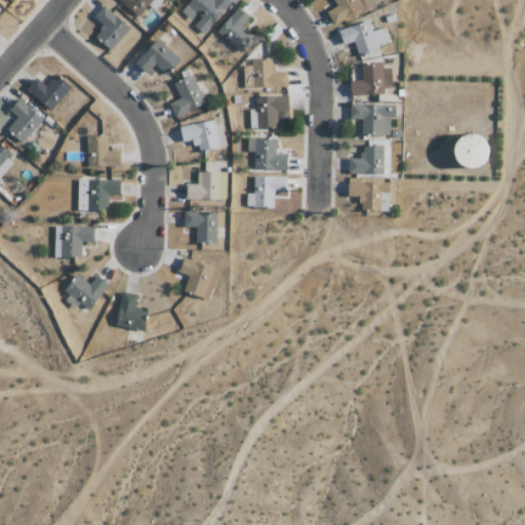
[(132,22),(148,5),(153,10),(162,0),(118,0),(122,3),(117,7),(132,22)]
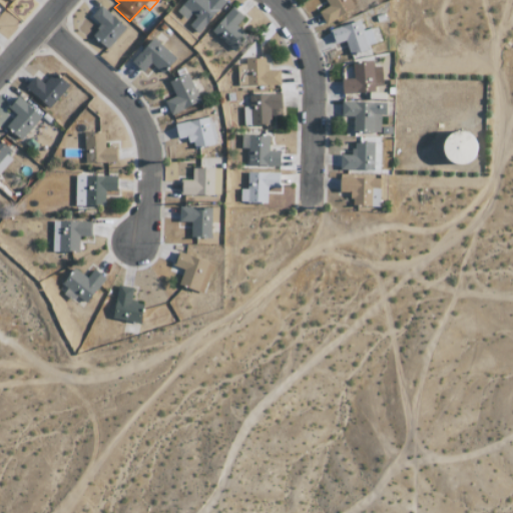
[(225,0),(207,0),(208,0),(207,0),(186,0),(177,12),(189,21),(186,24),(199,34),(226,0),(225,0)]
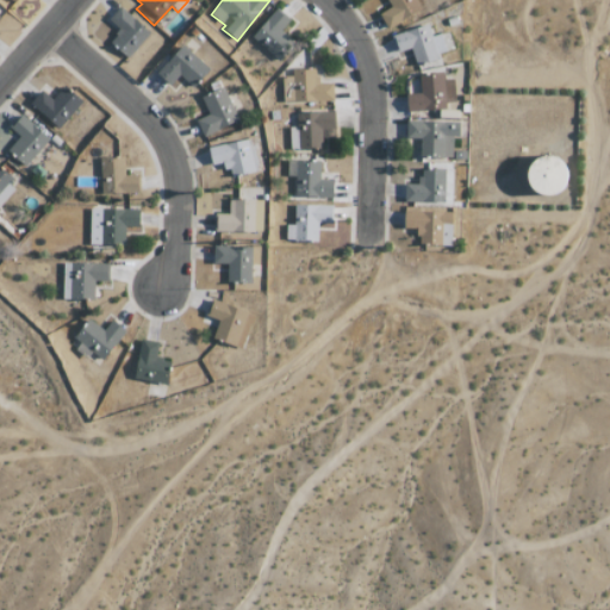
[(380,12),(386,27),(421,13),(415,0),(386,0),(390,8),(380,12)]
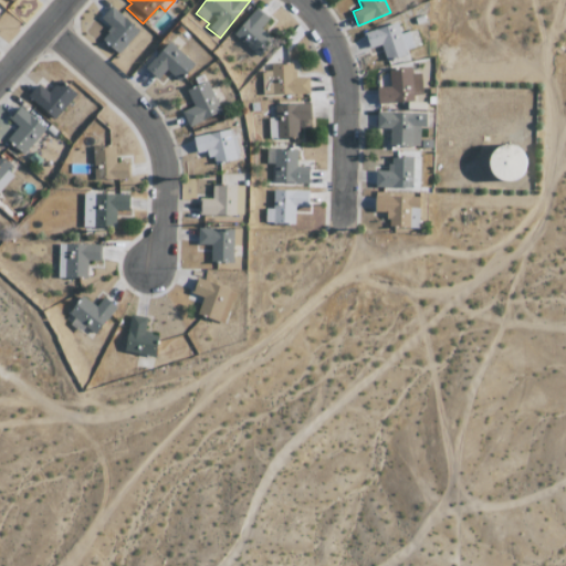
[(139,31),(112,6),(101,18),(112,28),(102,39),(118,54),(139,31)]
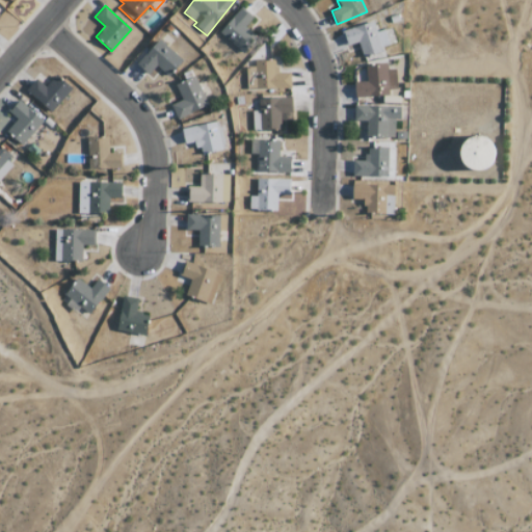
[(219,32),(242,53),(257,36),(245,26),(254,18),(241,7),(219,32)]
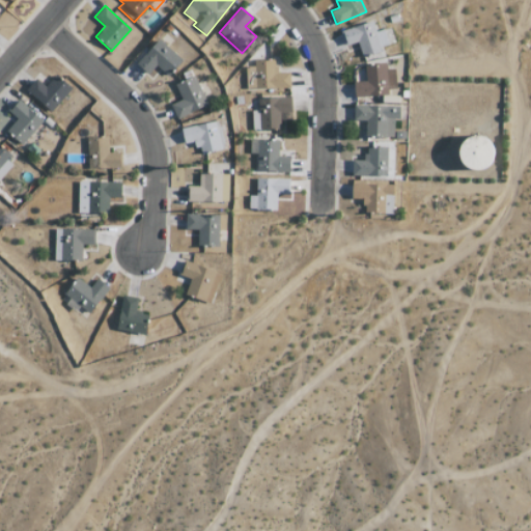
[(342,30),(347,46),(358,42),(362,57),(383,51),(382,47),(390,45),(385,29),(376,31),(372,21),(342,30)]
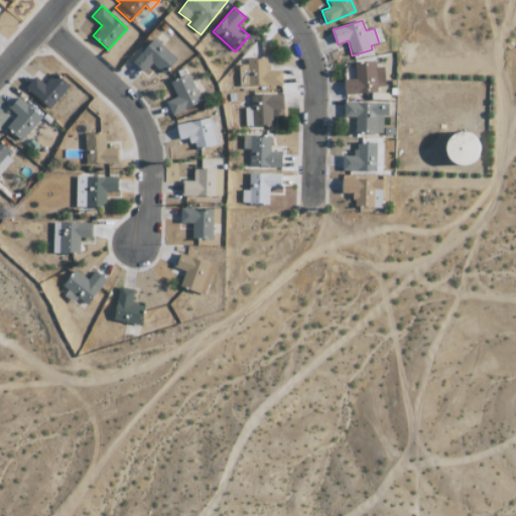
[(162,74),(176,57),(154,38),(133,62),(145,73),(152,63),(162,74)]
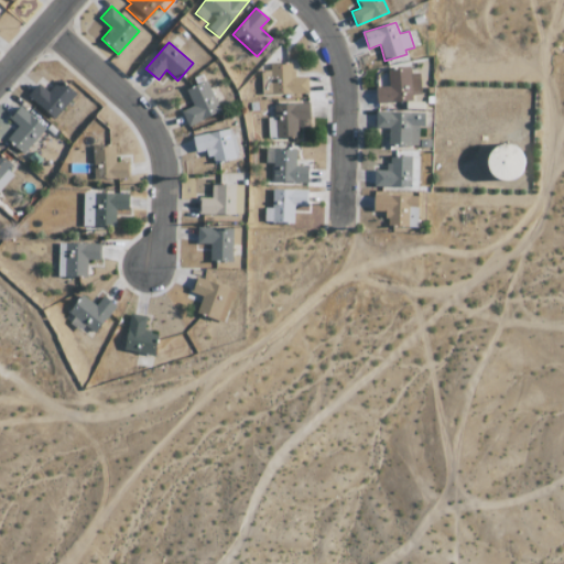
[(307,77),(293,78),(292,64),(270,64),(270,71),(261,71),(262,95),(308,94),(307,77)]
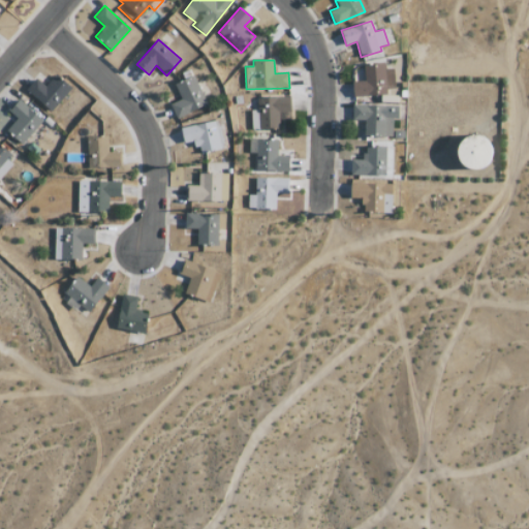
[(353,97),(386,96),(386,89),(395,88),(394,69),(384,70),(384,63),(364,64),(364,81),(352,82),(353,97)]
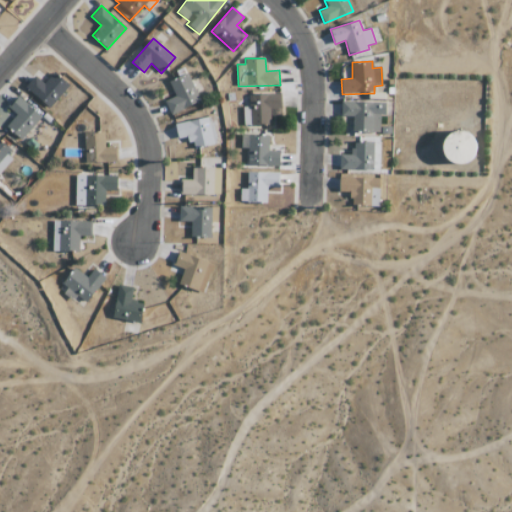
[(200,101),(187,72),(168,81),(175,96),(164,101),(171,115),(200,101)]
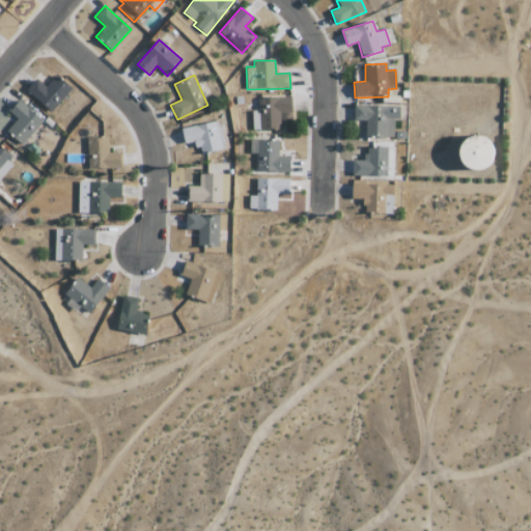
[(47,88),(36,79),(26,90),(51,112),(72,89),(58,77),(47,88)]
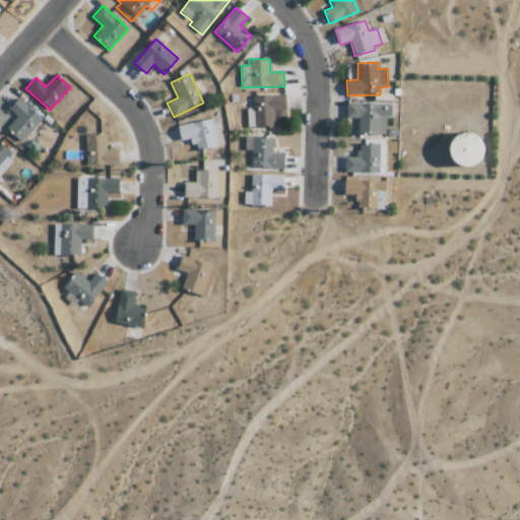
[(247,128),(274,127),(274,111),(285,111),(285,95),(253,96),(253,108),(247,109),(247,128)]
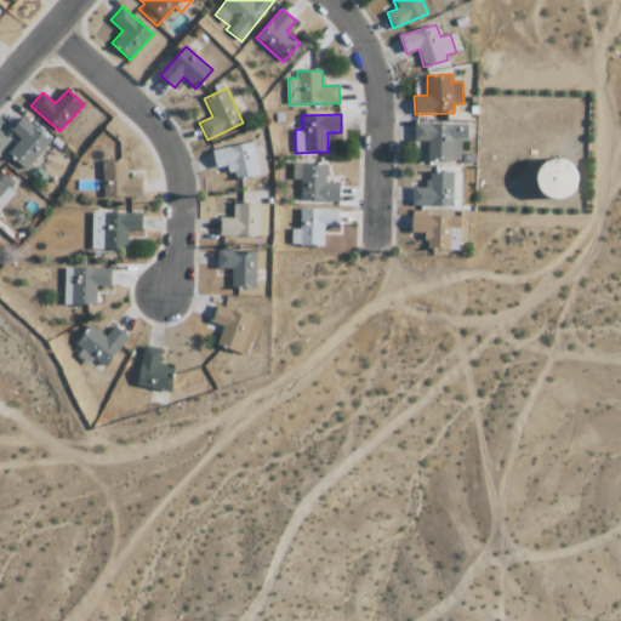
[(7,153),(26,170),(51,142),(23,117),(11,131),(21,140),(7,153)]
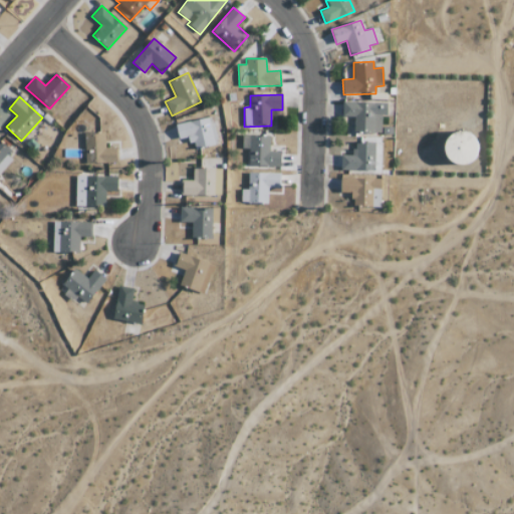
[(381,134),(381,115),(388,115),(388,102),(342,101),(342,117),(354,117),(353,133),(381,134)]
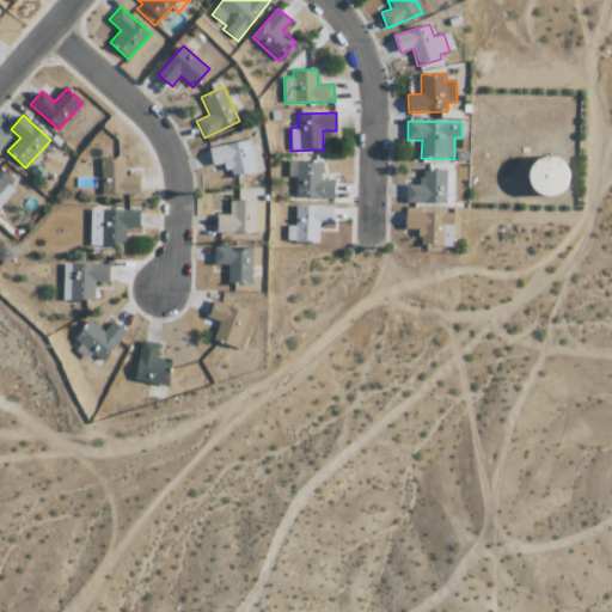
[(209,147),(213,166),(226,164),(228,177),(261,172),(255,140),(209,147)]
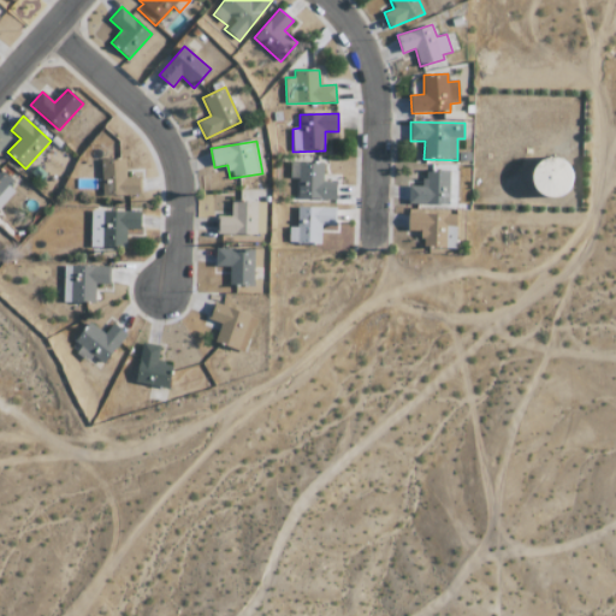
[(573,159),(537,160),(538,195),(574,194),(573,159)]
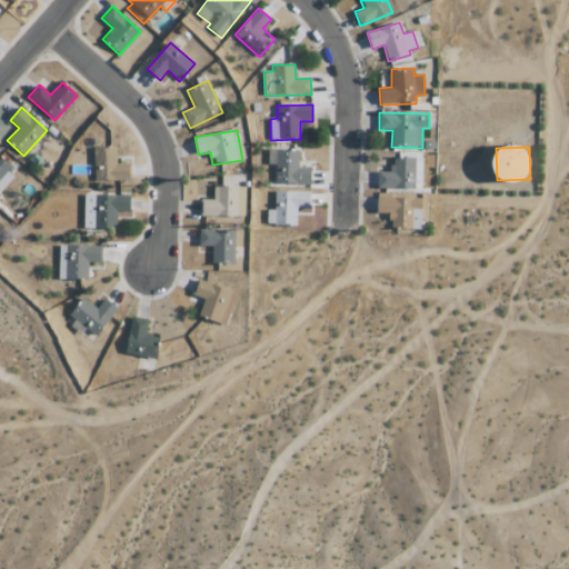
[(130,180),(130,163),(117,163),(116,148),(93,148),(95,181),(130,180)]
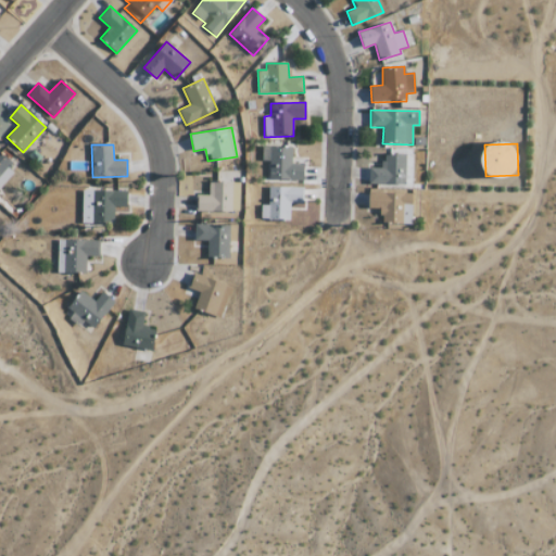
[(292,147),(262,147),(261,161),(269,161),(268,179),(303,180),(304,164),(292,164),(292,147)]
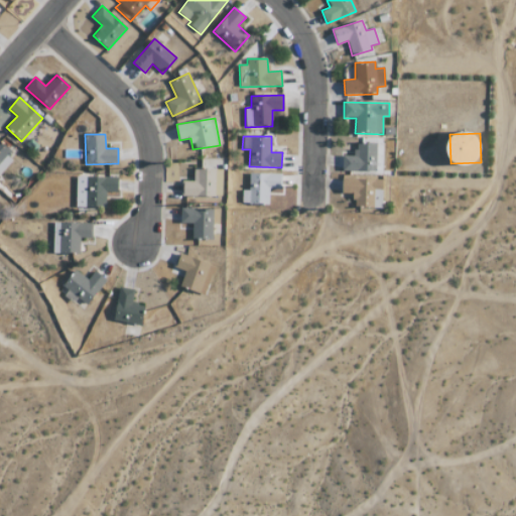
[(0,170),(14,155),(0,142),(0,170)]
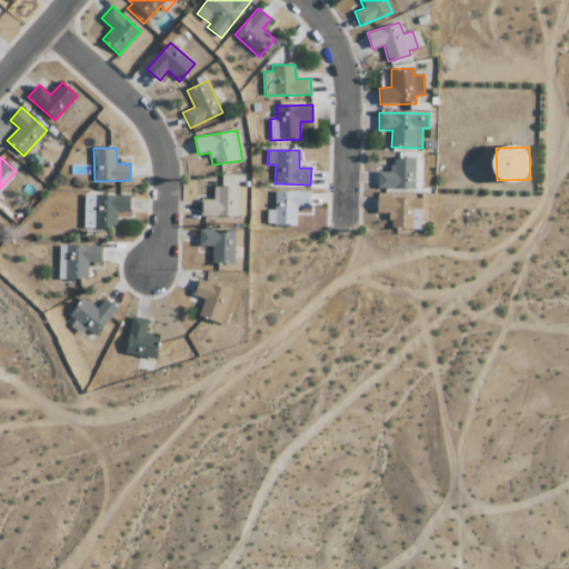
[(377,172),(377,190),(416,189),(415,158),(391,158),(391,171),(377,172)]
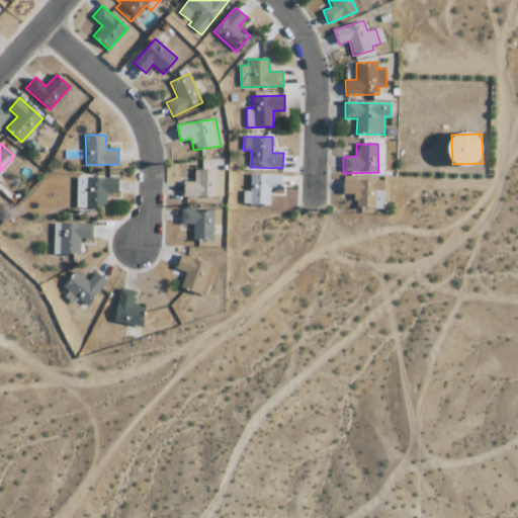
[(184,197),(224,196),(223,169),(194,170),(194,181),(183,182),(184,197)]
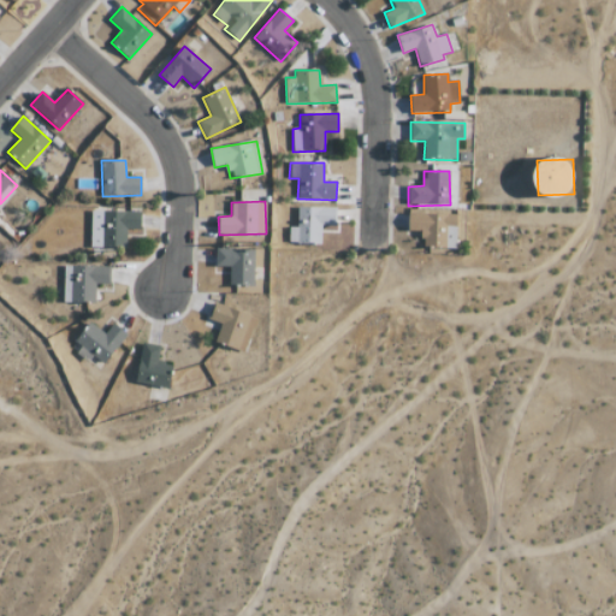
[(289,227),(289,243),(321,243),(321,225),(336,225),(336,207),(297,207),(297,227),(289,227)]
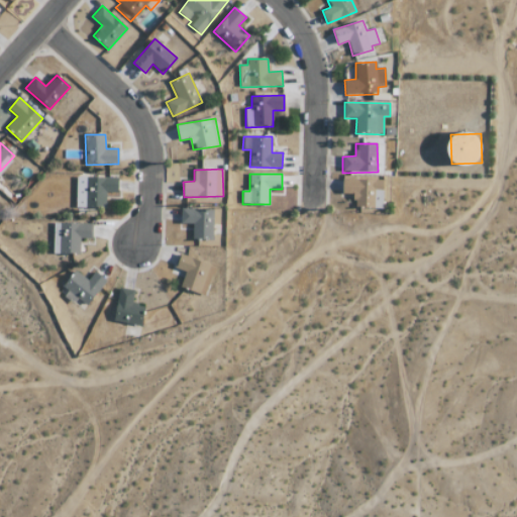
[(76,207),(106,208),(106,192),(118,193),(118,178),(77,177),(76,207)]
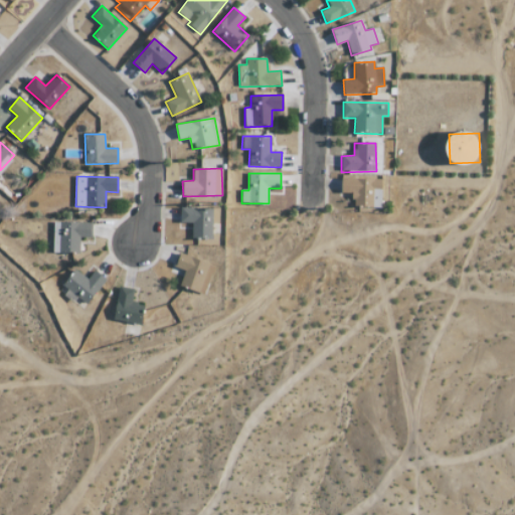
[(382,179),(342,178),(341,193),(353,193),(352,206),(381,207),(382,179)]
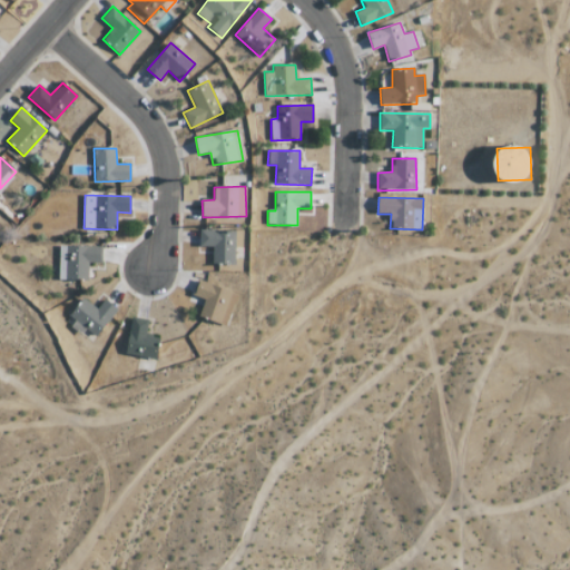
[(235,264),(235,231),(199,229),(199,246),(213,247),(212,264),(235,264)]
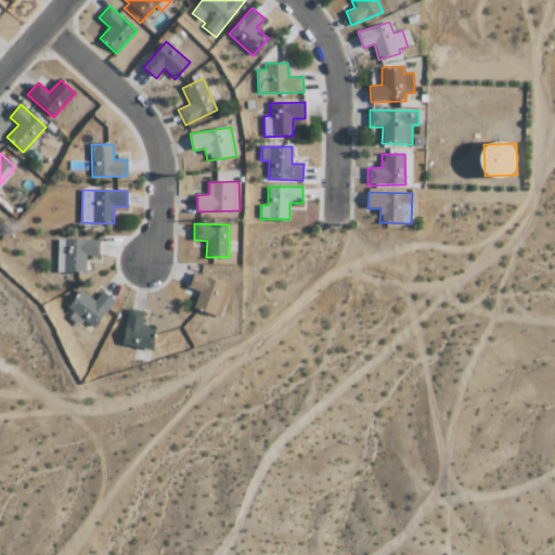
[(86,272),(86,256),(99,256),(99,239),(57,240),(57,272),(86,272)]
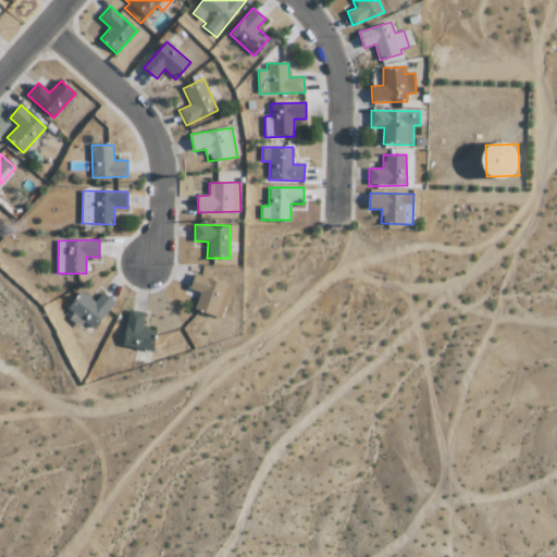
[(233,287),(195,274),(189,288),(200,293),(195,308),(222,318),(233,287)]
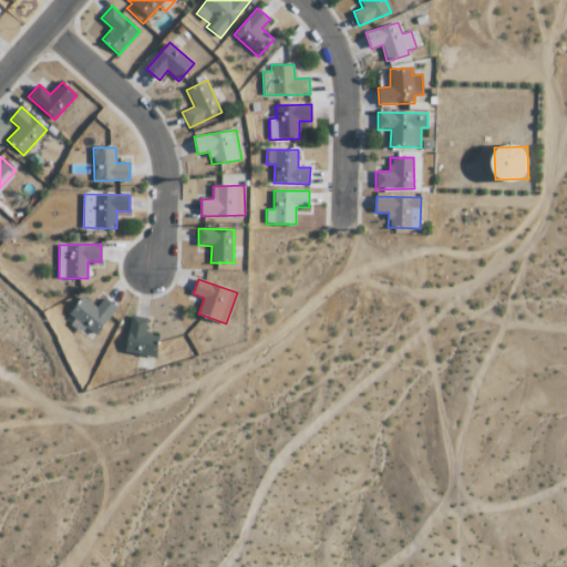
[(104,297),(96,307),(82,296),(65,318),(82,331),(85,328),(95,334),(117,308),(104,297)]
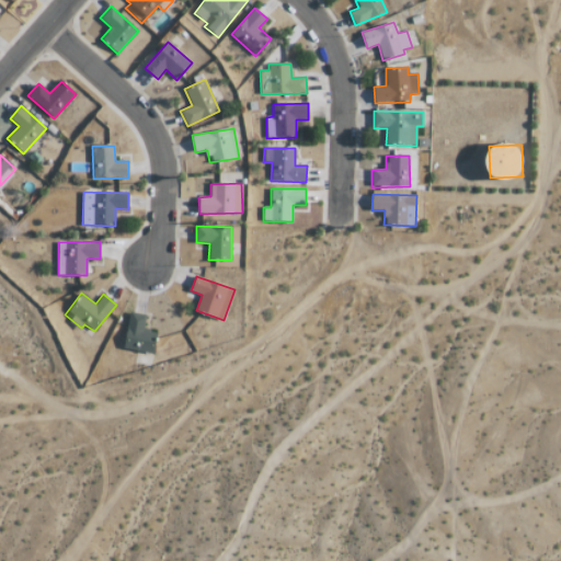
[(157,331),(144,330),(146,315),(129,312),(124,350),(153,354),(157,331)]
